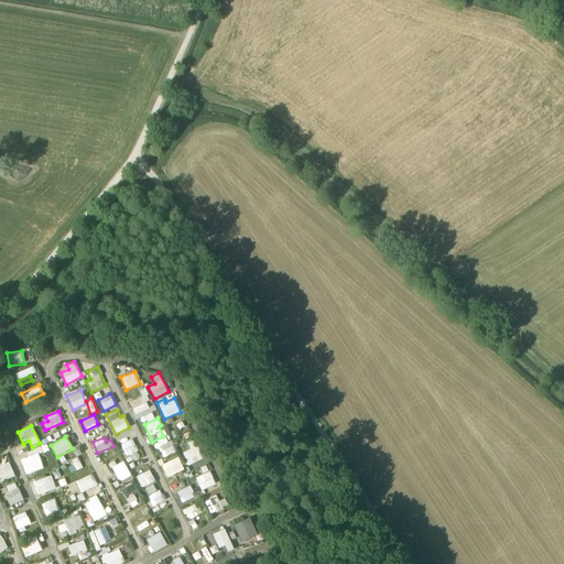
[(156,443),(159,448),(160,447),(163,457),(175,453),(170,438),(156,443)]
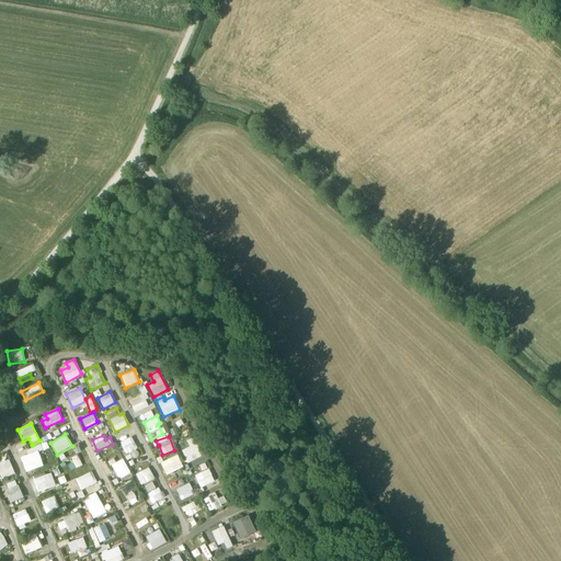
[(132,437),(121,442),(125,455),(137,449),(132,437)]
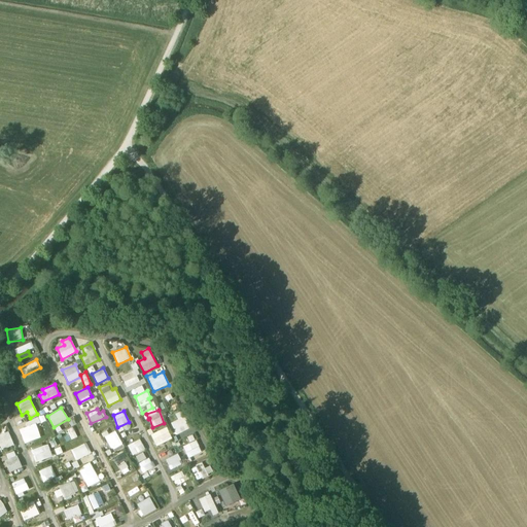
[(44,416),(25,421),(27,427),(20,429),(24,443),(40,438),(37,424),(45,422),(44,416)]
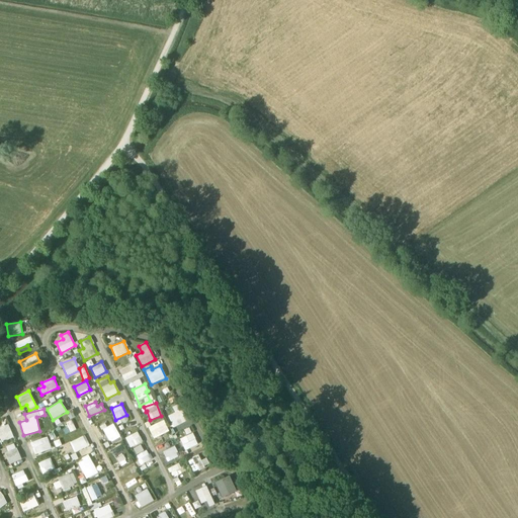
[(183,409),(168,415),(173,428),(188,422),(183,409)]
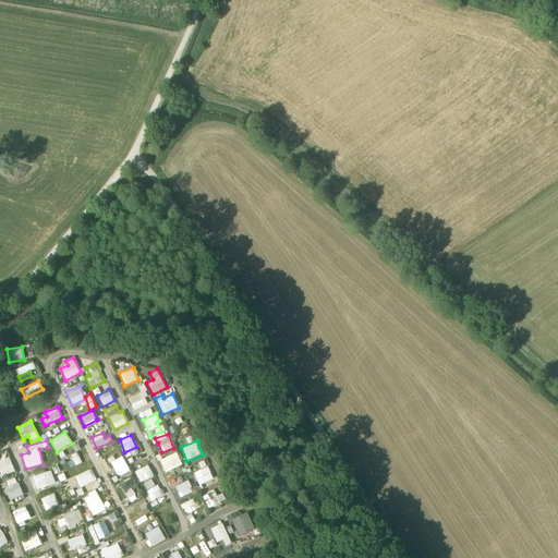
[(76,452),(70,457),(75,466),(82,463),(76,452)]
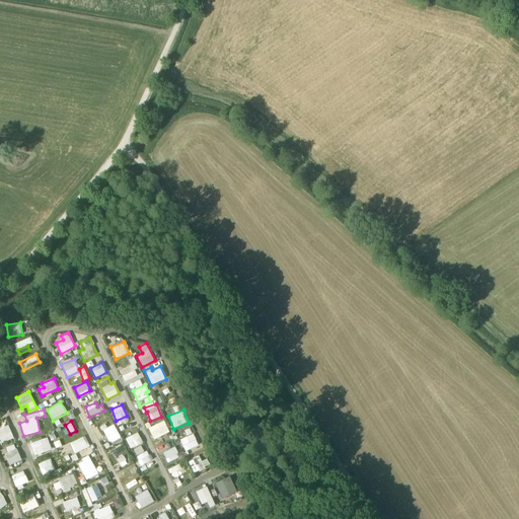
[(152,439),(169,434),(165,422),(148,427),(152,439)]
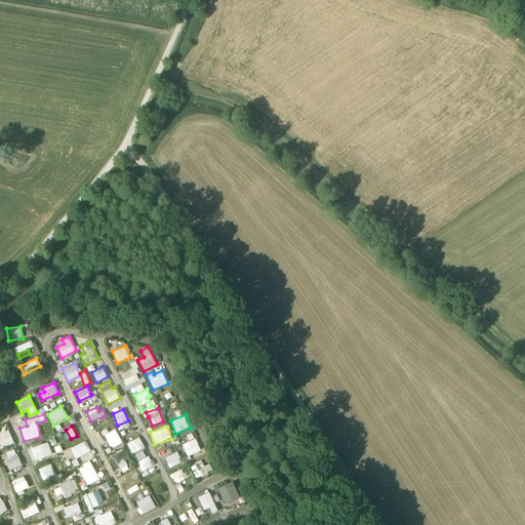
[(102,432),(113,451),(123,446),(115,429),(108,432),(107,430),(102,432)]
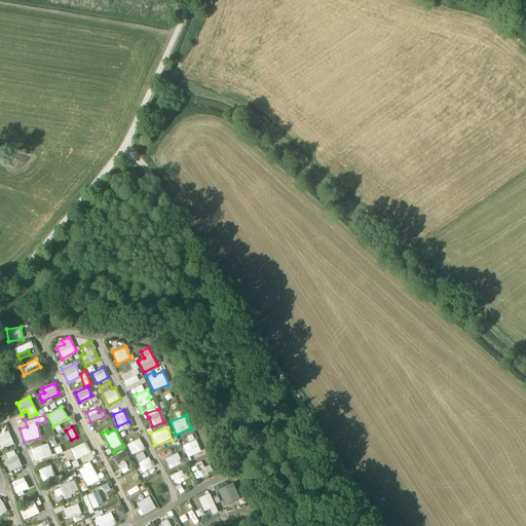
[(1,449),(13,446),(9,431),(0,434),(0,444),(0,445),(1,449)]
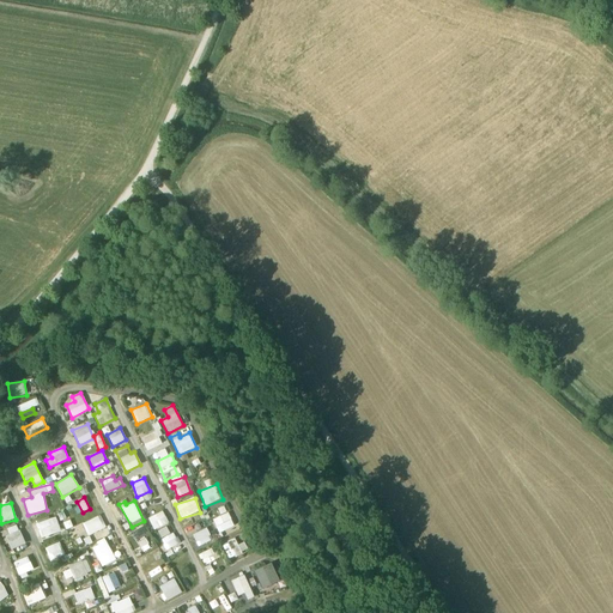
[(163,511),(149,517),(153,530),(169,525),(163,511)]
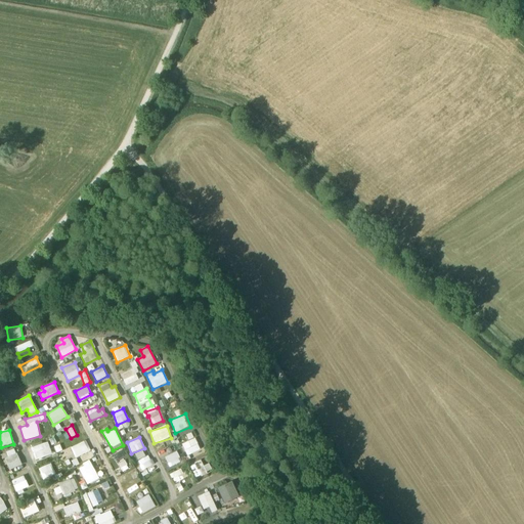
[(194,438),(181,444),(187,455),(201,449),(194,438)]
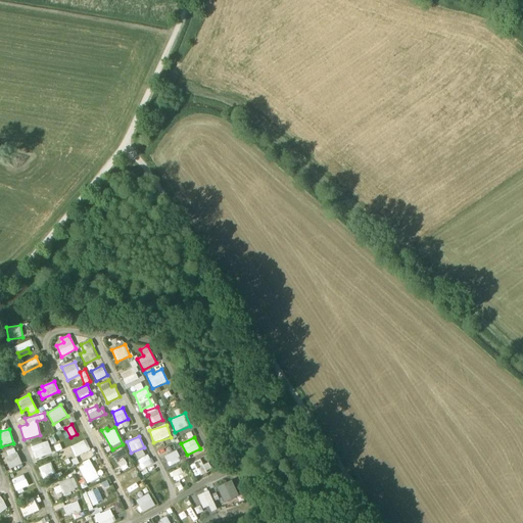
[(70,446),(76,457),(90,449),(86,439),(70,446)]
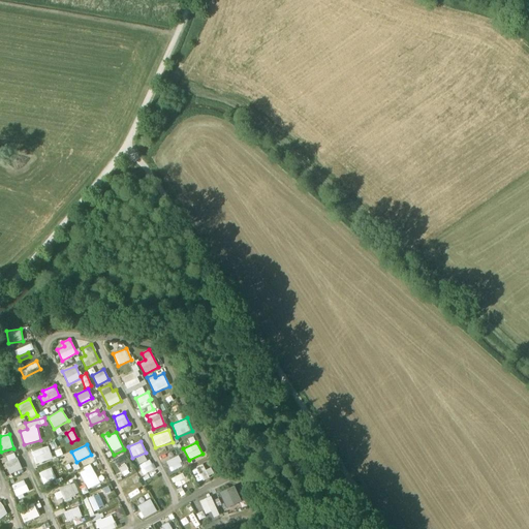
[(31,453),(36,465),(53,459),(48,446),(31,453)]
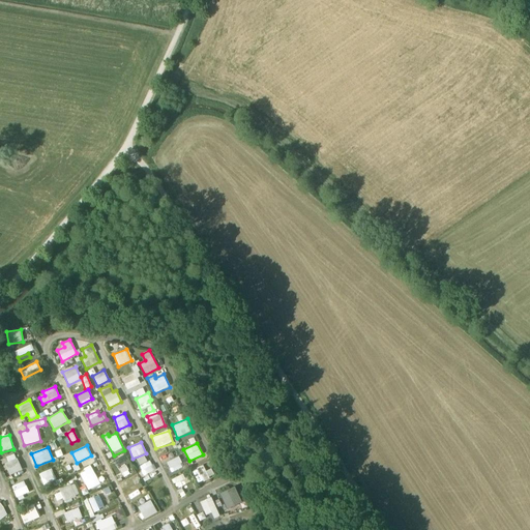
[(159,455),(162,463),(182,455),(179,448),(159,455)]
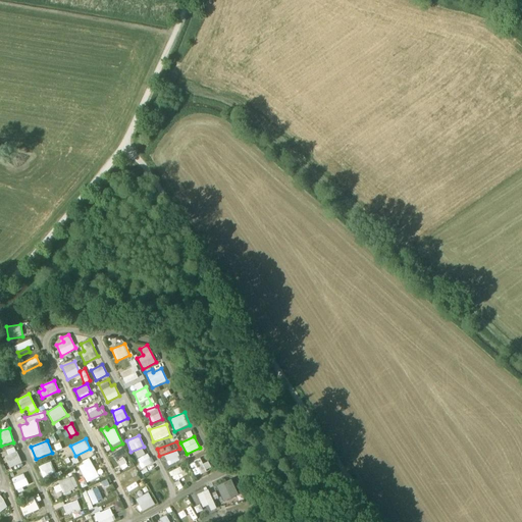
[(3,452),(8,468),(21,464),(15,448),(3,452)]
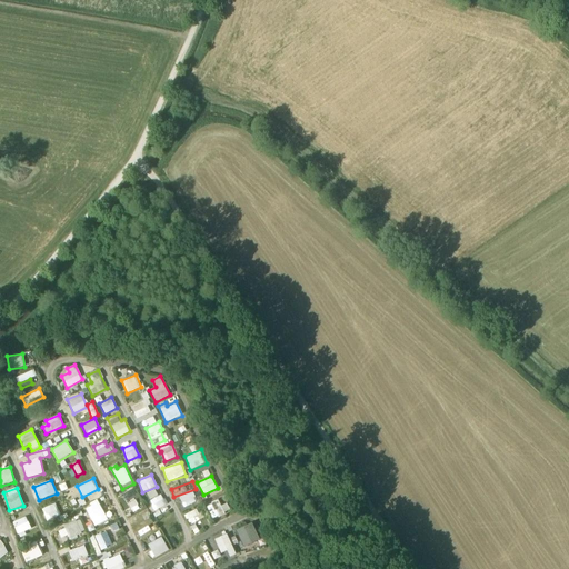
[(149,499),(157,497),(156,489),(148,491),(149,499)]
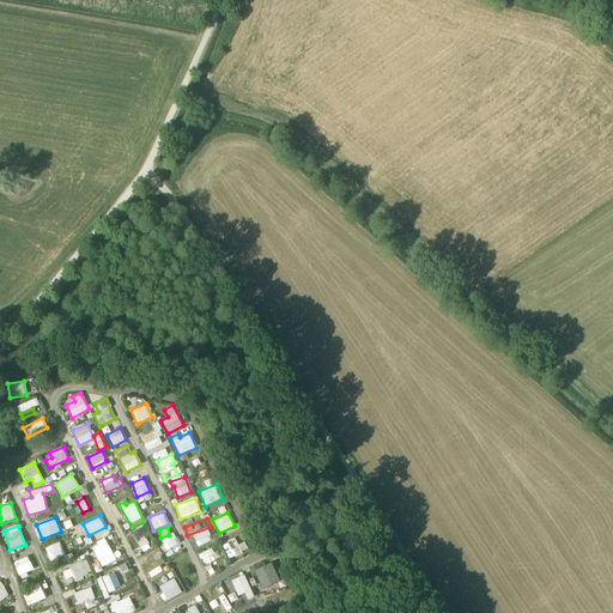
[(207,528),(192,535),(198,547),(212,540),(207,528)]
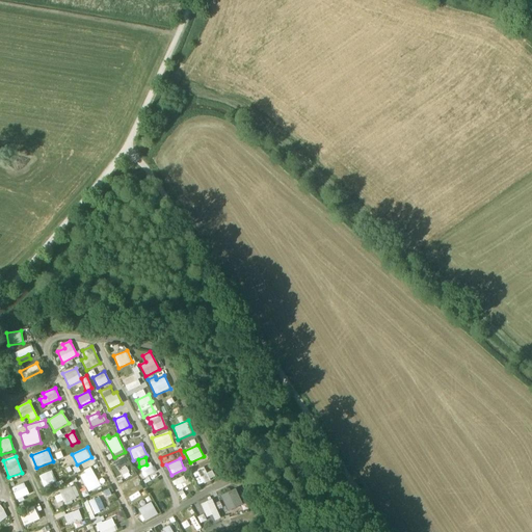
[(150,462),(139,469),(145,477),(156,471),(150,462)]
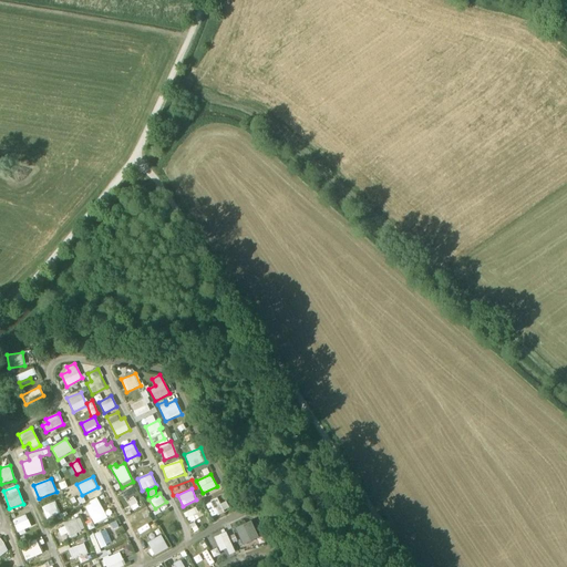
[(133,511),(140,506),(134,497),(127,502),(133,511)]
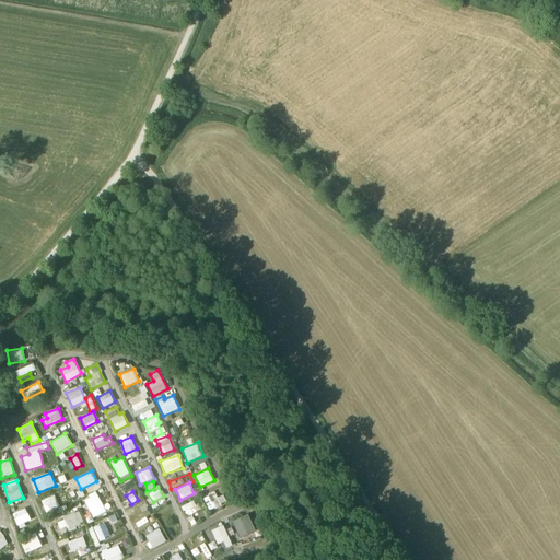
[(202,498),(209,511),(226,502),(223,494),(217,498),(214,492),(202,498)]
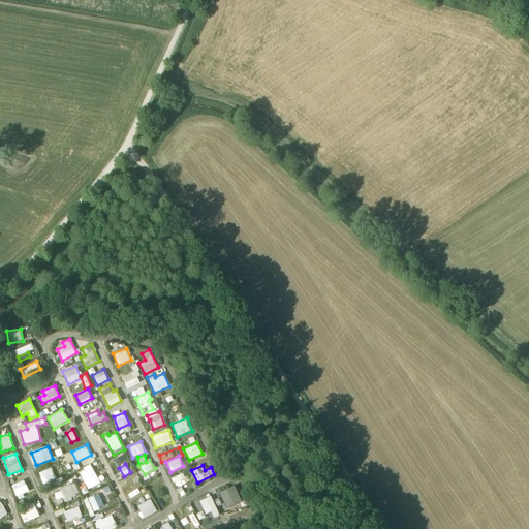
[(91,467),(80,472),(87,488),(98,484),(91,467)]
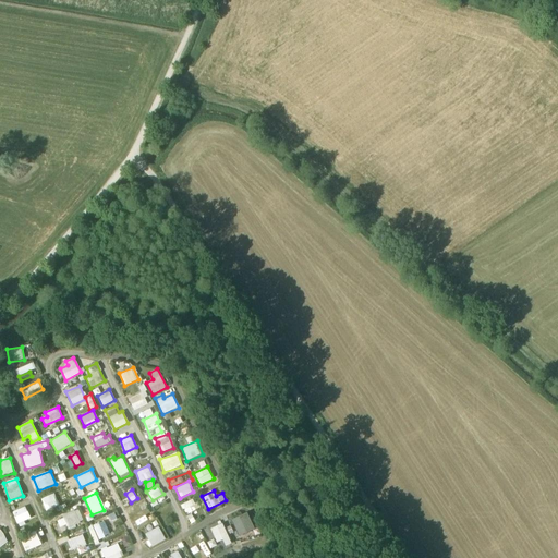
[(44,508),(57,505),(55,495),(40,498),(44,508)]
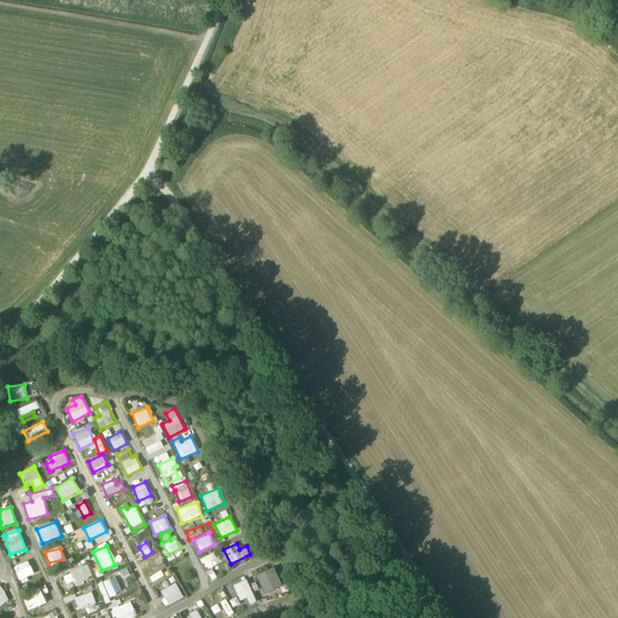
[(22,582),(35,575),(27,560),(13,567),(22,582)]
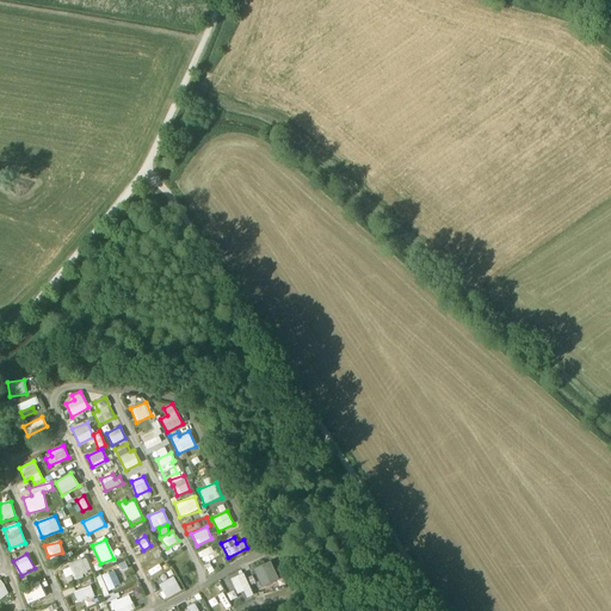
[(86,559),(61,569),(67,584),(92,572),(86,559)]
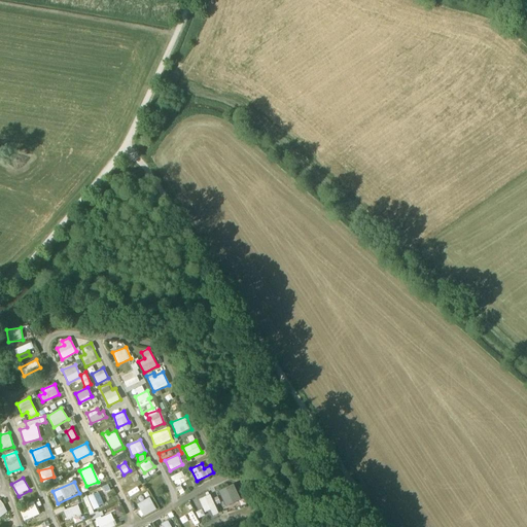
[(125,488),(130,497),(140,492),(135,483),(125,488)]
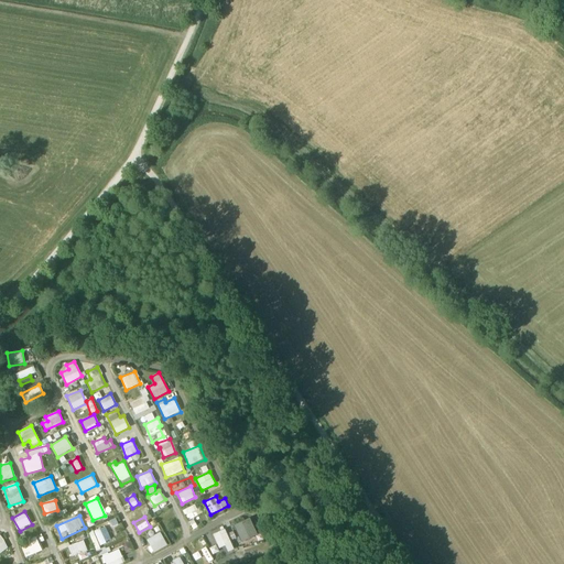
[(234,524),(240,542),(257,535),(250,518),(234,524)]
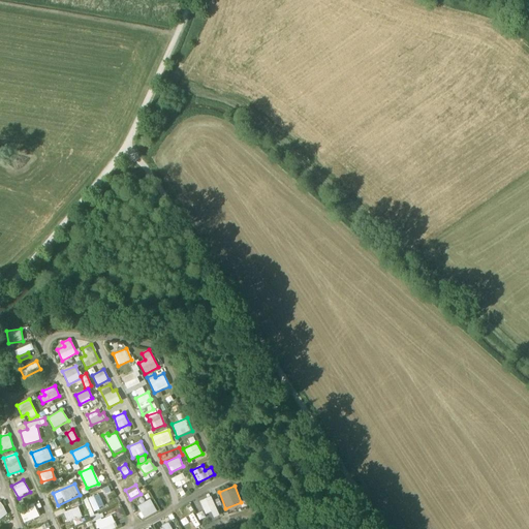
[(92,510),(103,507),(99,494),(89,497),(92,510)]
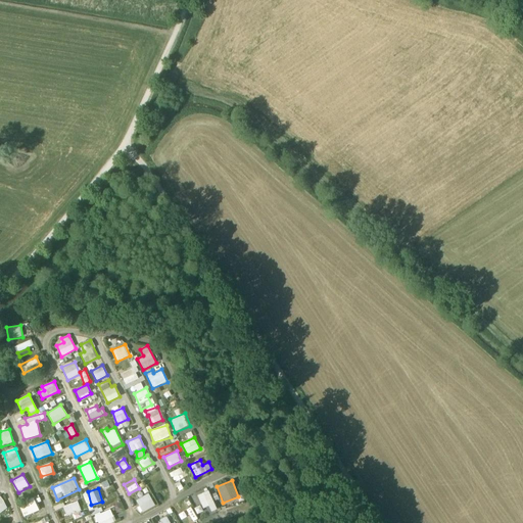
[(201,509),(208,506),(210,512),(216,510),(209,491),(197,495),(201,509)]
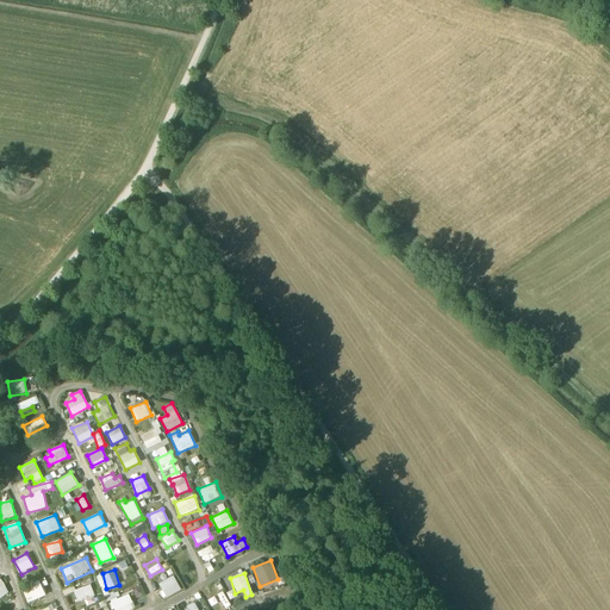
[(100,574),(95,577),(104,593),(107,591),(100,574)]
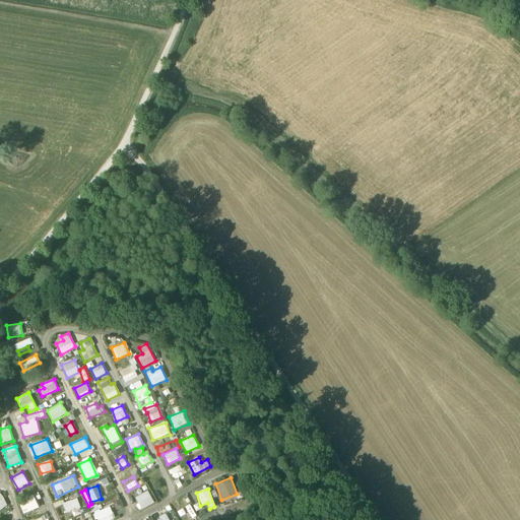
[(134,499),(141,510),(154,502),(147,491),(134,499)]
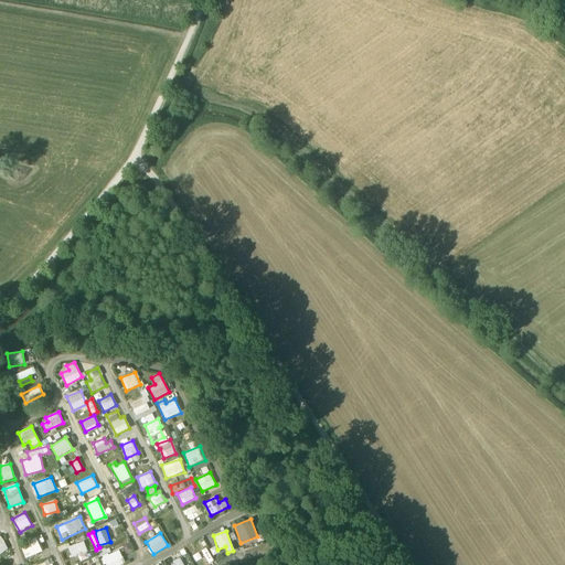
[(67,547),(72,557),(87,551),(84,541),(67,547)]
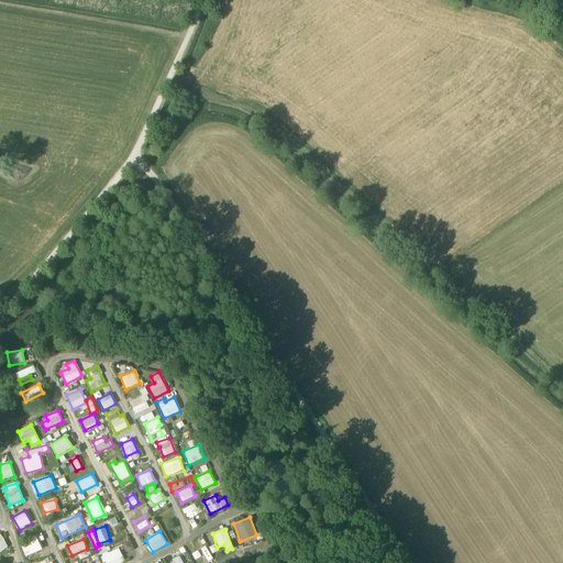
[(21,545),(24,556),(42,550),(37,540),(21,545)]
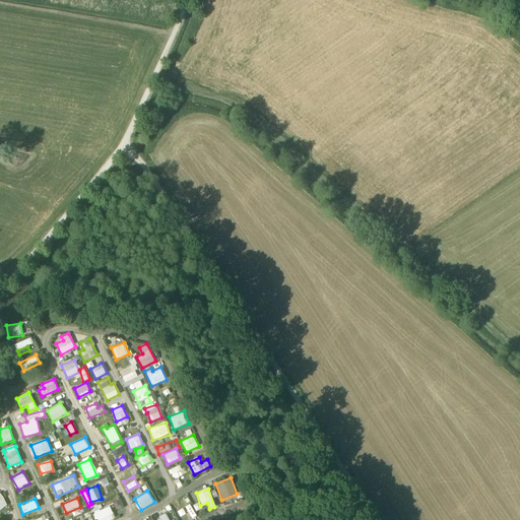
[(189,504),(184,508),(192,519),(197,516),(189,504)]
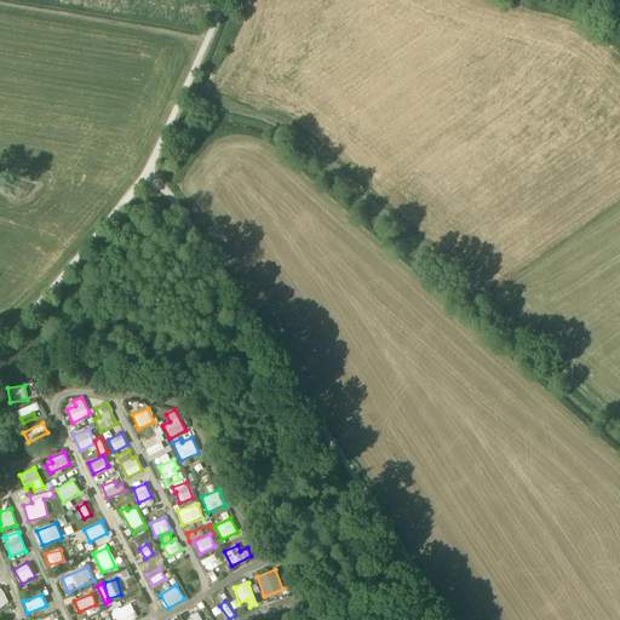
[(113,619),(118,619),(116,619),(133,619),(137,619),(132,603),(119,608),(118,603),(108,606),(112,619),(113,619)]
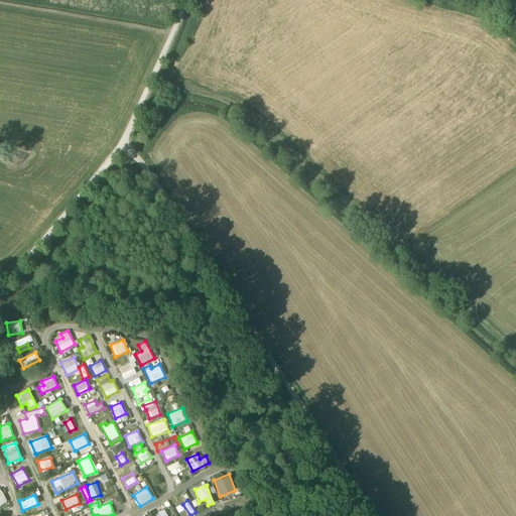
All buildings are outlined.
